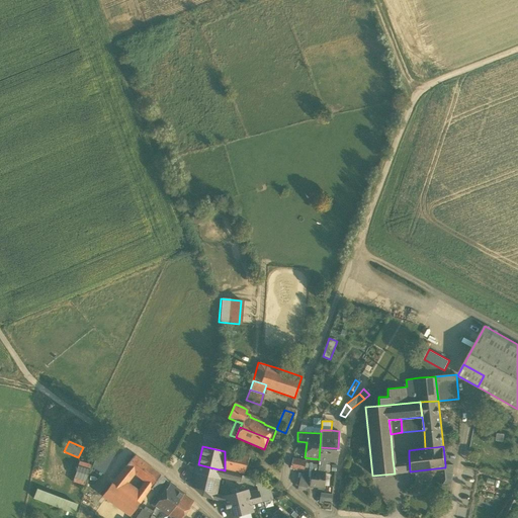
[(103,471),(113,454),(101,447),(93,465),(103,471)]
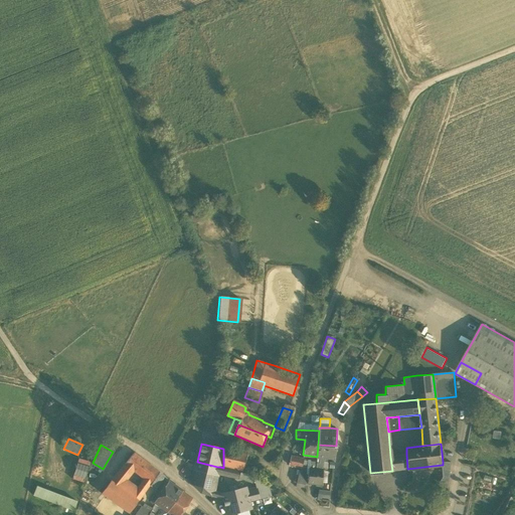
[(317,457),(320,457),(323,458),(335,459),(336,446),(318,445),(317,457)]
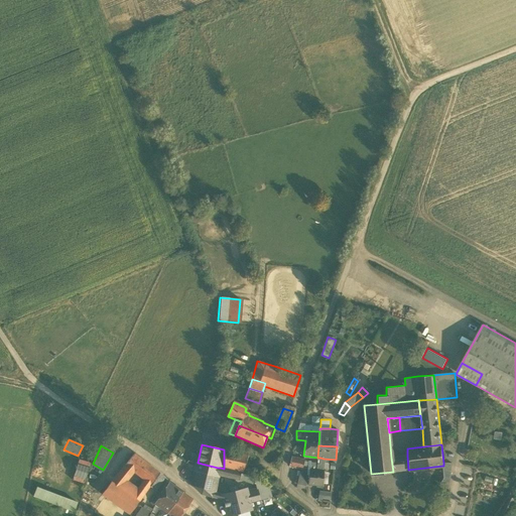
[(247,456),(224,449),(224,467),(243,472),(247,456)]
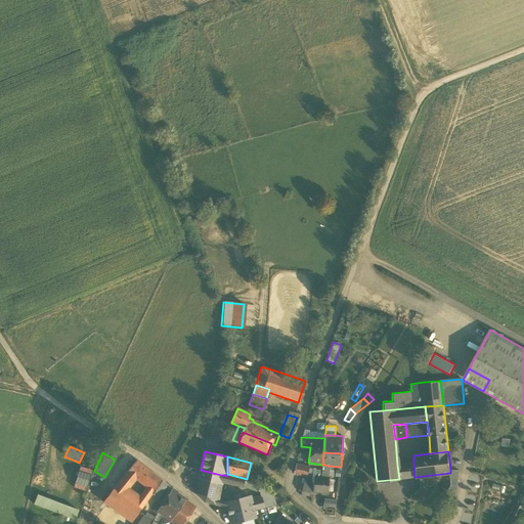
[(81,460),(79,468),(88,471),(91,463),(81,460)]
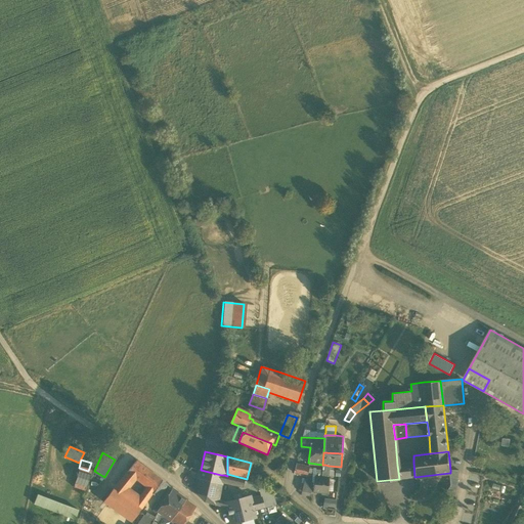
[(148,488),(153,492),(162,480),(136,461),(127,472),(138,480),(148,488)]
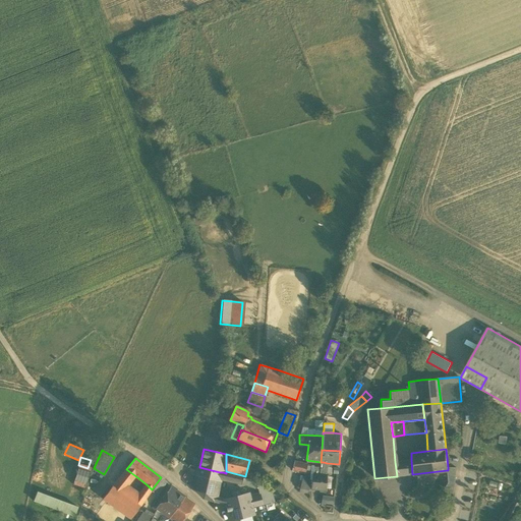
[(397,476),(407,475),(404,461),(395,462),(397,476)]
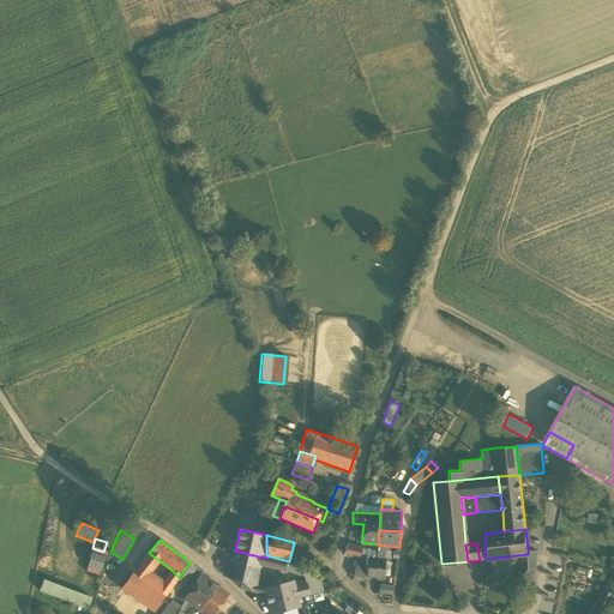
[(359,558),(359,557),(361,549),(361,548),(347,545),(344,554),(359,558)]
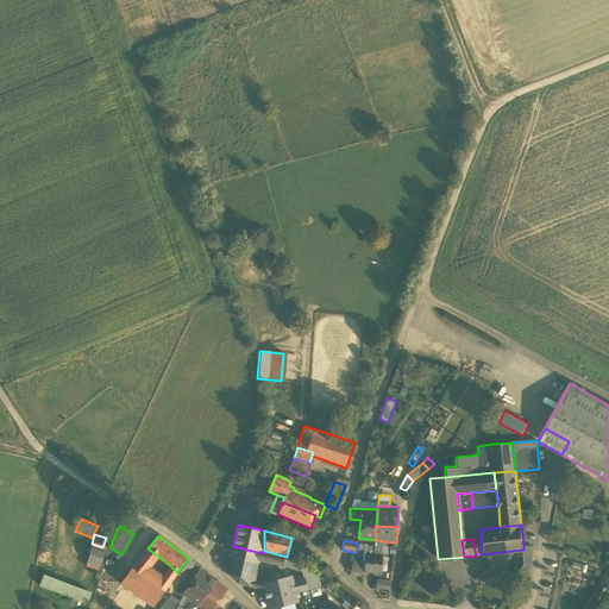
[(381,556),(382,541),(378,540),(377,548),(375,548),(375,551),(366,550),(364,572),(380,573),(382,556),(381,556)]
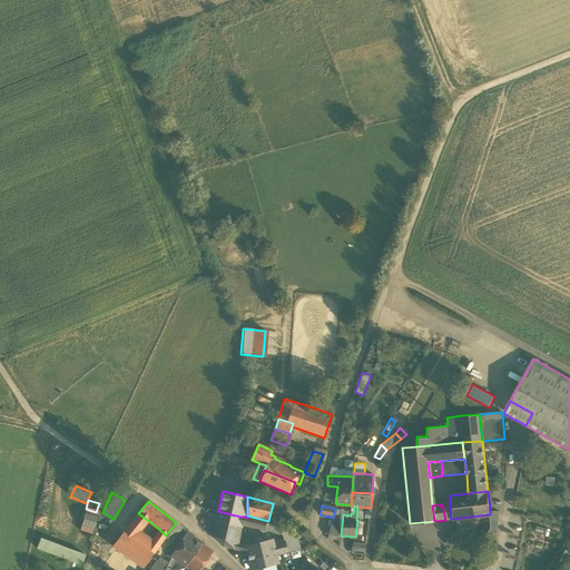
[(81,531),(95,532),(97,512),(84,511),(81,531)]
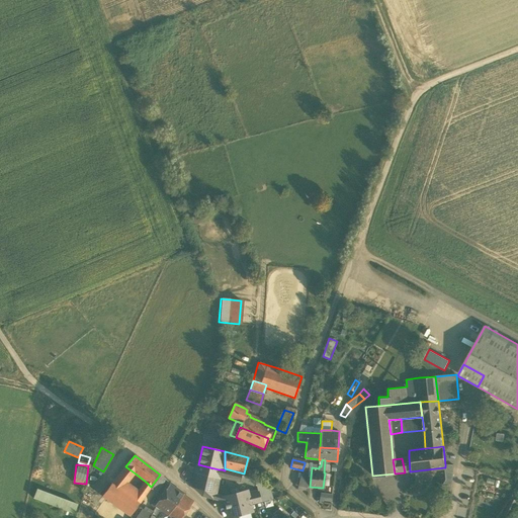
[(219,469),(198,464),(193,487),(202,496),(211,498),(216,485),(218,476),(219,469)]
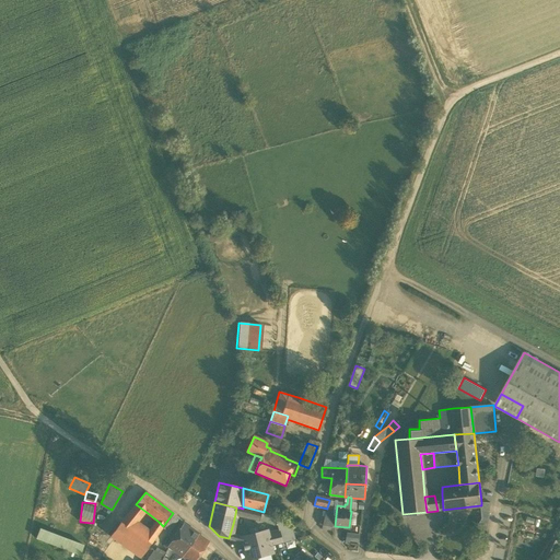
[(481,515),(489,516),(490,503),(481,502),(481,505),(480,505),(481,515)]
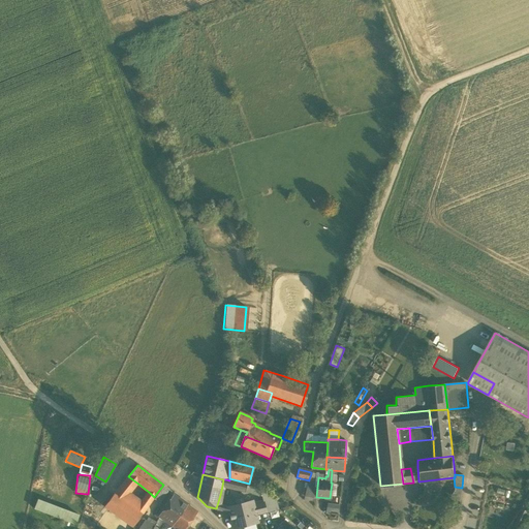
[(128,476),(124,483),(134,491),(139,485),(128,476)]
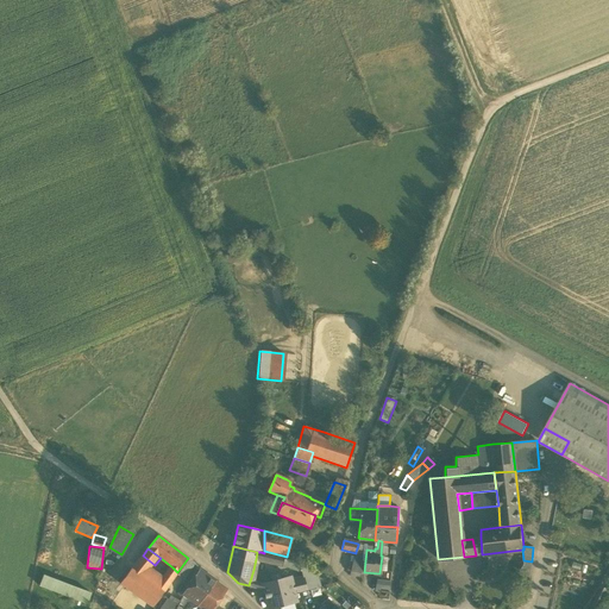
[(281,565),(301,572),(300,564),(283,558),(264,553),(261,552),(259,560),(281,565)]
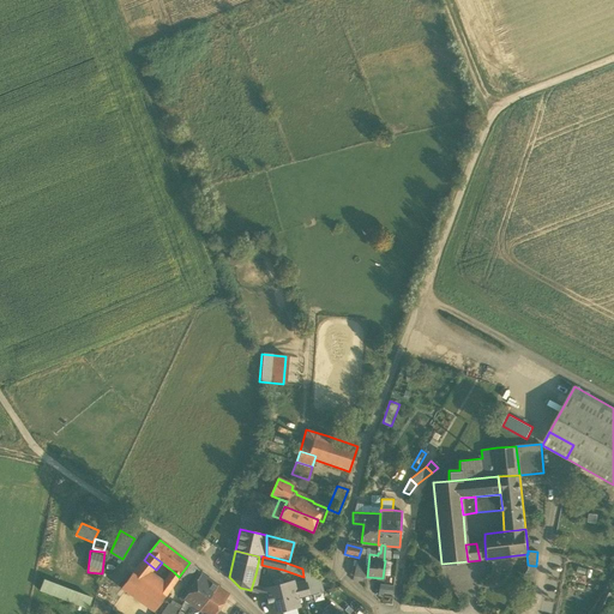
[(354,577),(363,579),(365,558),(359,557),(359,558),(357,565),(354,577)]
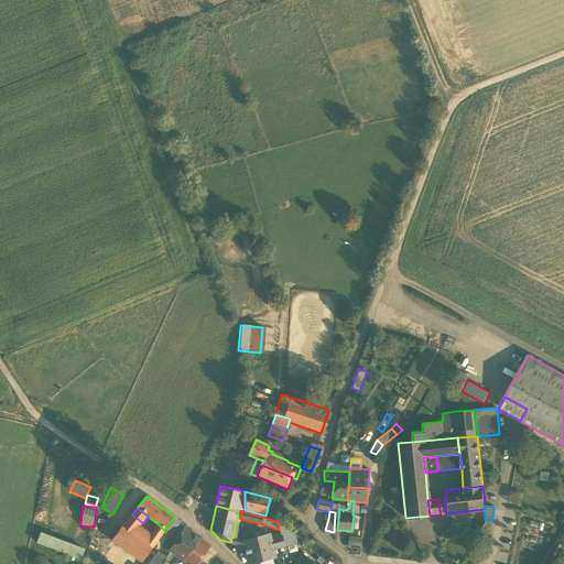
[(132,514),(122,527),(151,548),(164,530),(160,525),(152,537),(140,527),(143,523),(132,514)]
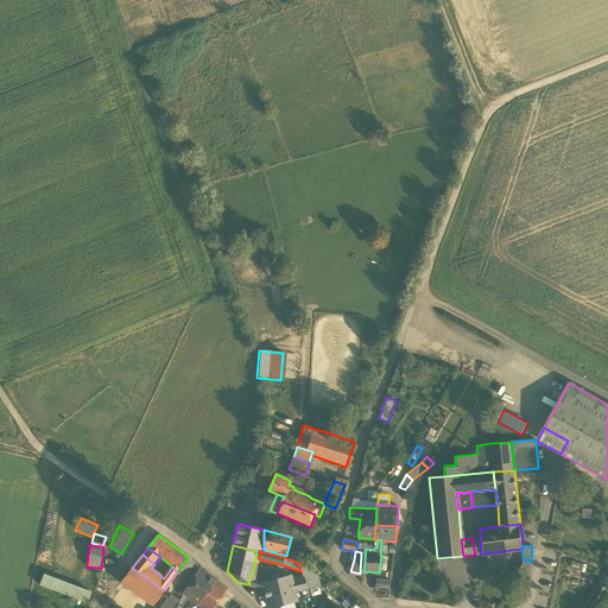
[(529,576),(531,561),(523,559),(523,563),(518,572),(529,576)]
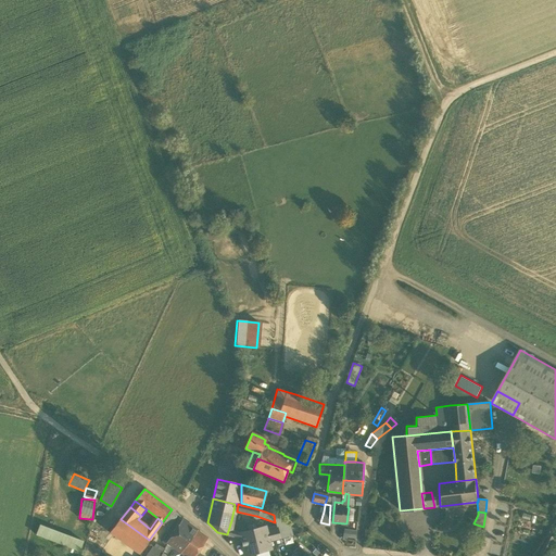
[(171,513),(164,522),(167,525),(168,526),(176,516),(171,513)]
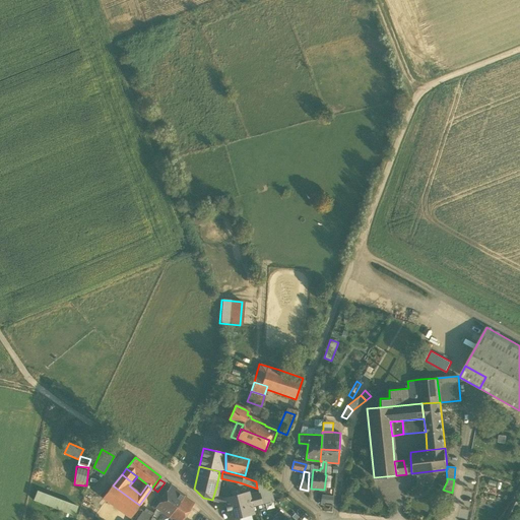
[(269,486),(256,481),(257,489),(258,493),(261,504),(272,501),(269,486)]
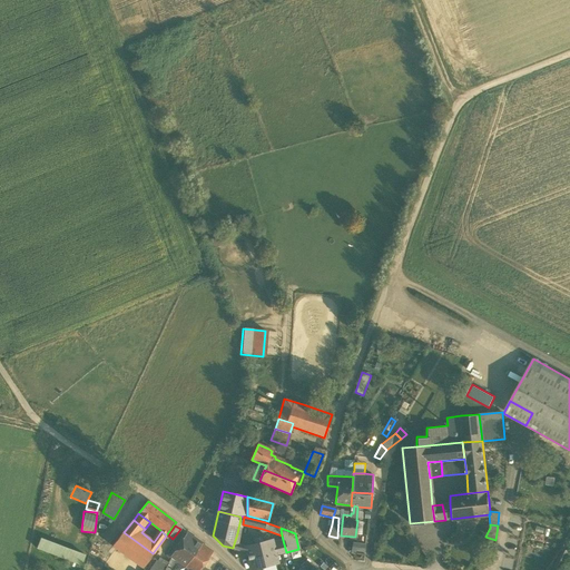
[(143,568),(153,553),(124,532),(112,546),(143,568)]
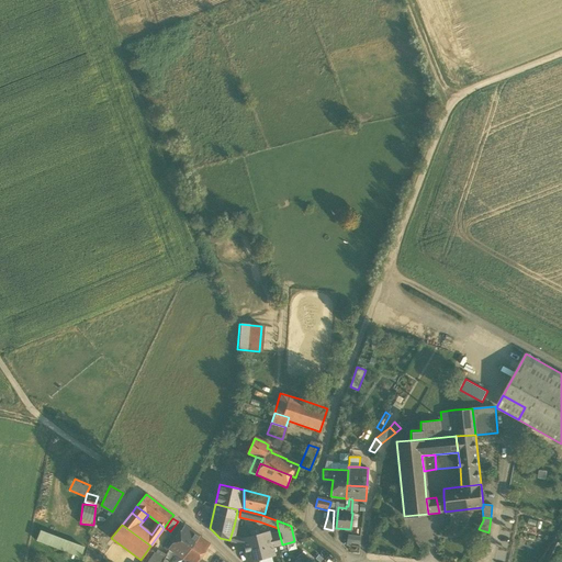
[(184,526),(176,538),(191,548),(199,537),(199,536),(184,526)]
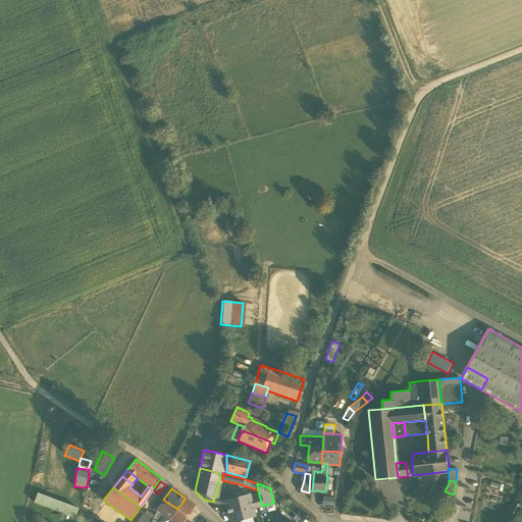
[(34,502),(74,517),(77,508),(37,492),(34,502)]
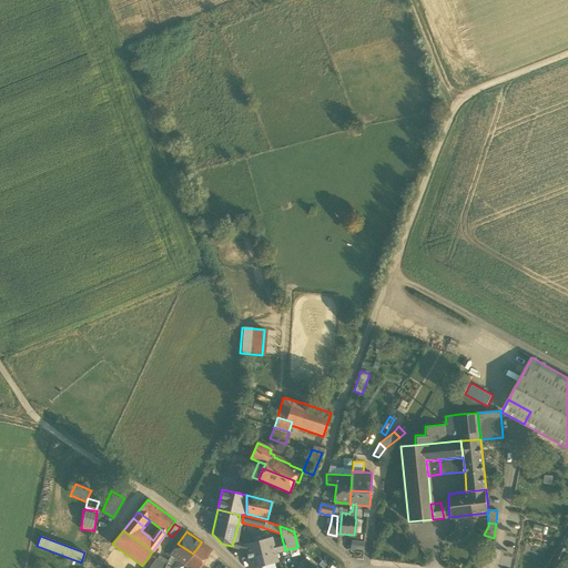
[(282,538),(271,541),(274,554),(285,550),(282,538)]
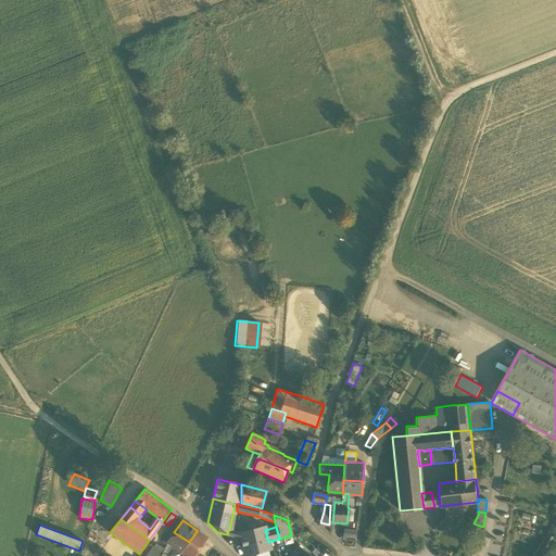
[(269,548),(268,542),(265,530),(265,528),(240,533),(242,542),(243,542),(243,544),(242,544),(245,555),(269,548)]
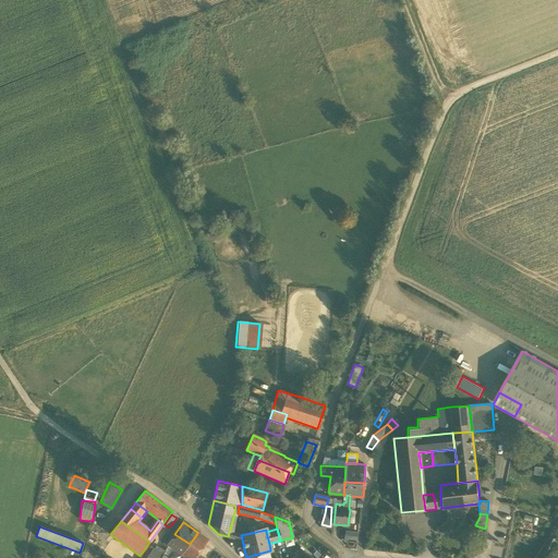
[(343,542),(348,543),(348,541),(358,542),(359,532),(344,530),(343,542)]
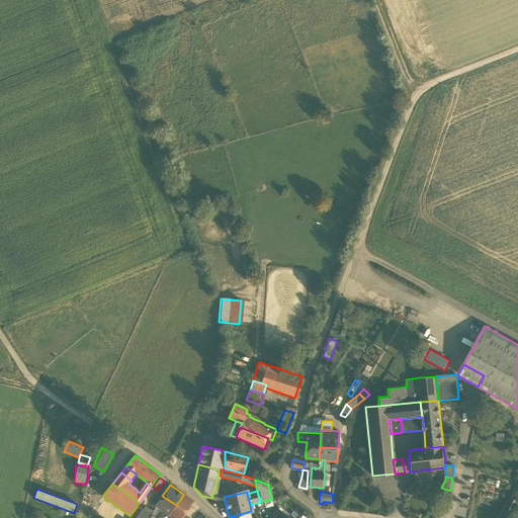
[(181,517),(191,504),(183,495),(176,505),(169,515),(172,517),(181,517)]
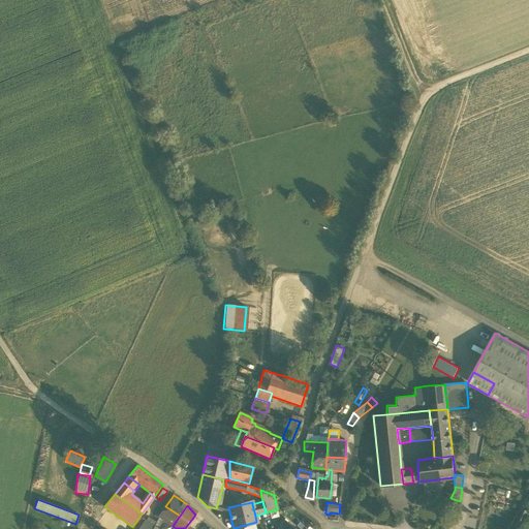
[(173,526),(180,516),(165,506),(158,517),(173,526)]
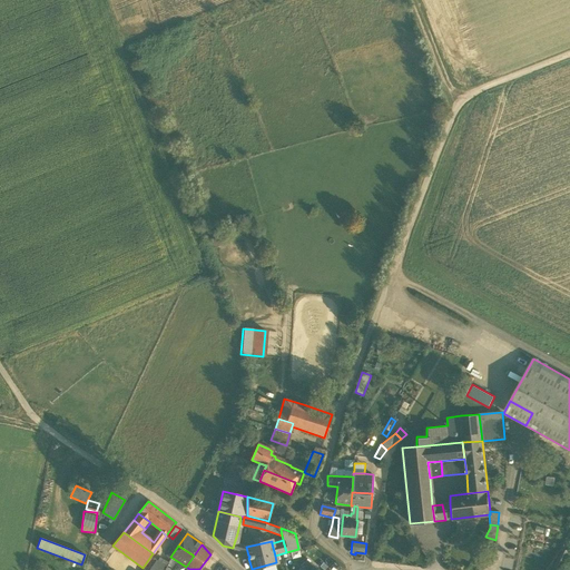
[(554,567),(560,569),(569,551),(562,549),(554,567)]
